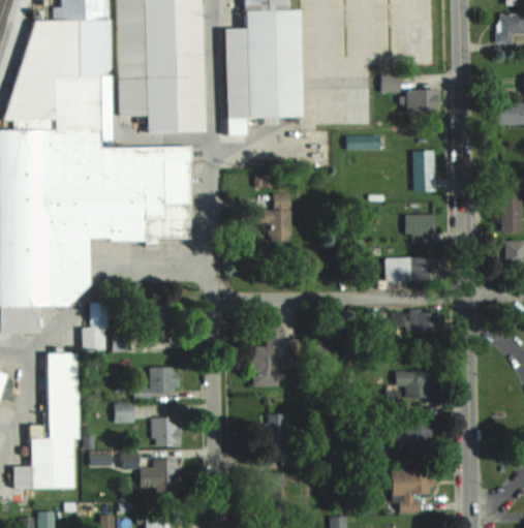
[(0,333),(41,333),(40,307),(69,307),(92,283),(91,238),(112,238),(112,242),(147,241),(147,246),(161,245),(161,240),(193,240),(190,161),(191,162),(191,147),(102,148),(101,75),(104,75),(111,68),(109,0),(60,0),(61,6),(54,7),(54,21),(34,21),(31,29),(24,27),(13,62),(21,64),(2,120),(13,120),(14,130),(0,130),(0,333)]
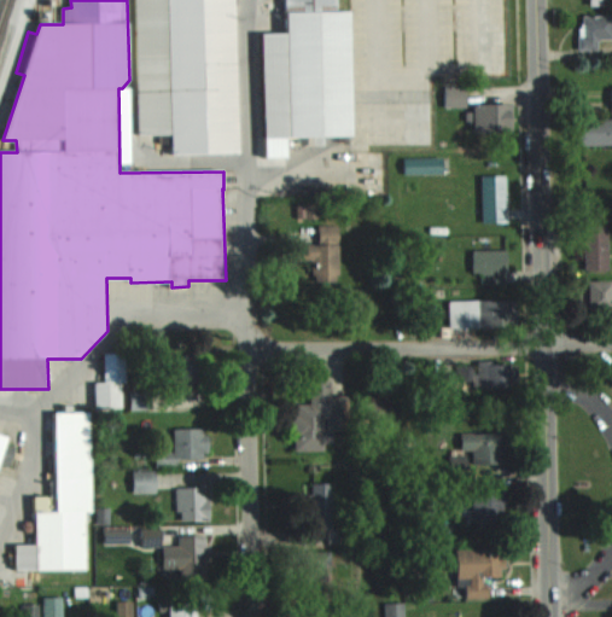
[(237,0),(242,153),(175,155),(174,134),(140,134),(137,0),(237,0)]
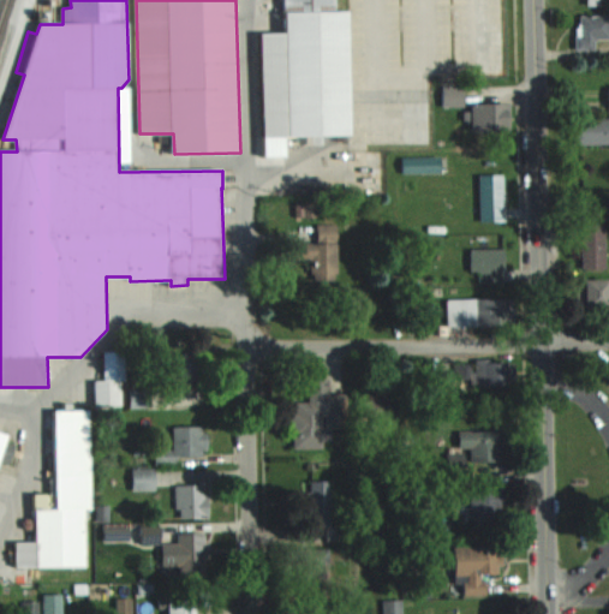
[(286,0),(286,34),(262,34),(264,137),(351,135),(348,11),(336,11),(335,0),(286,0)]
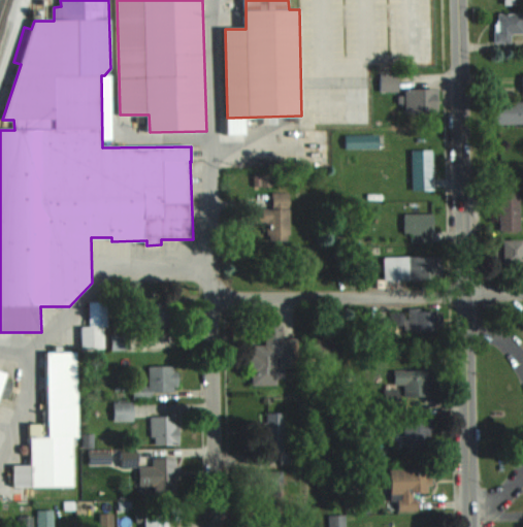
[(517,43),(517,33),(522,33),(522,13),(500,13),(500,43),(517,43)]
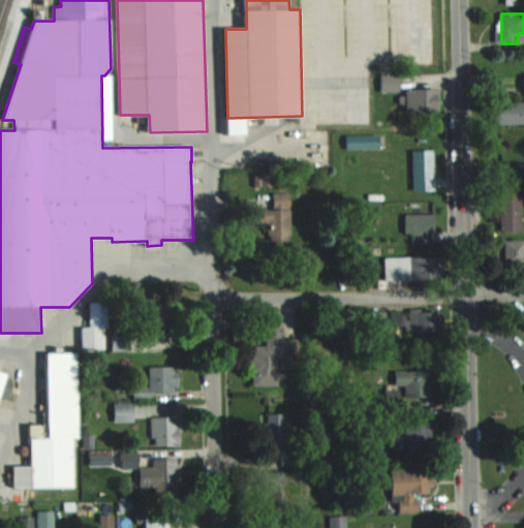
[(444,115),(444,90),(409,90),(409,115),(444,115)]
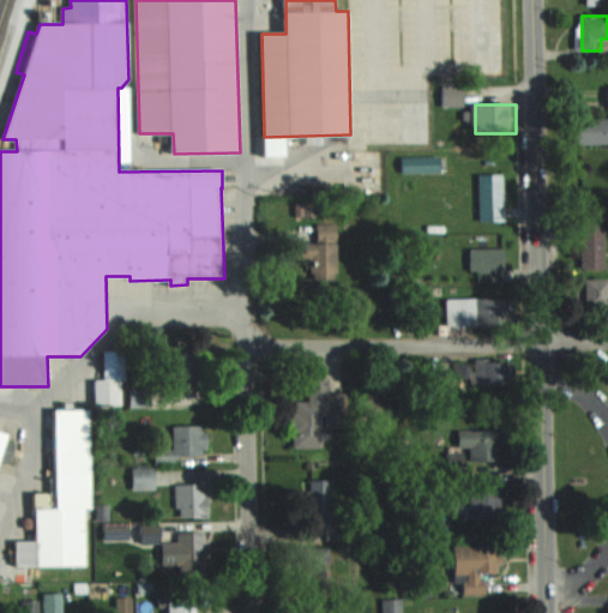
[(577,148),(607,148),(607,119),(577,119),(577,148)]
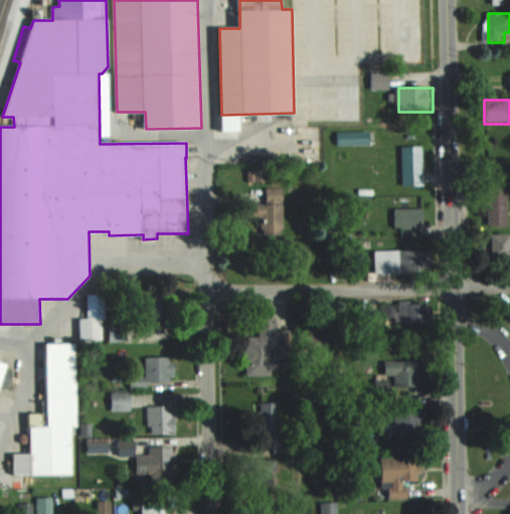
[(428,186),(428,147),(405,147),(405,186),(428,186)]
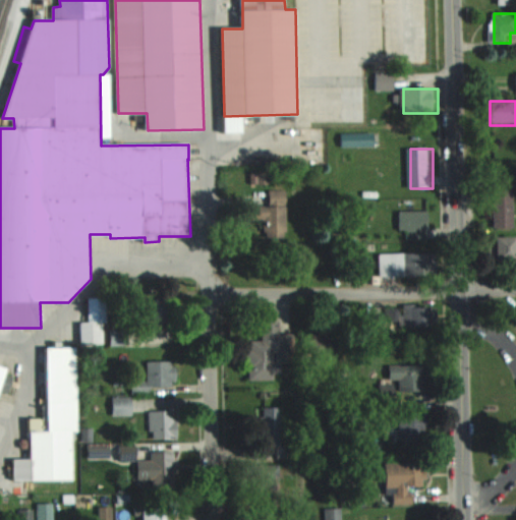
[(497,229),(515,229),(515,189),(497,189),(497,229)]
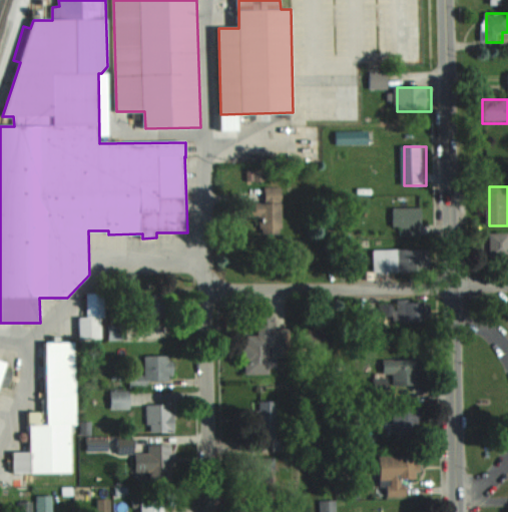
[(286,188),(269,188),(269,203),(255,203),(255,217),(259,217),(260,233),(287,232),(286,188)]
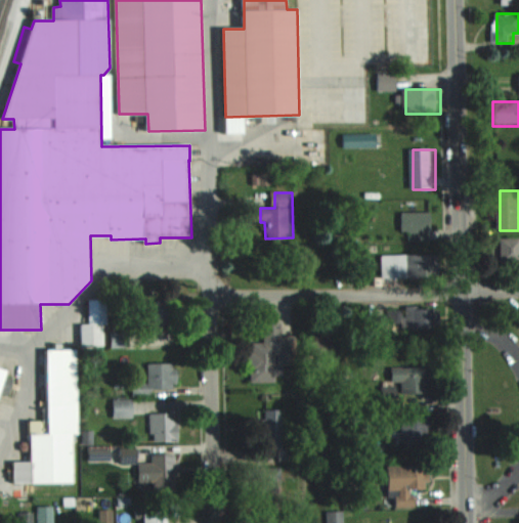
[(435,213),(404,213),(404,241),(435,241),(435,213)]
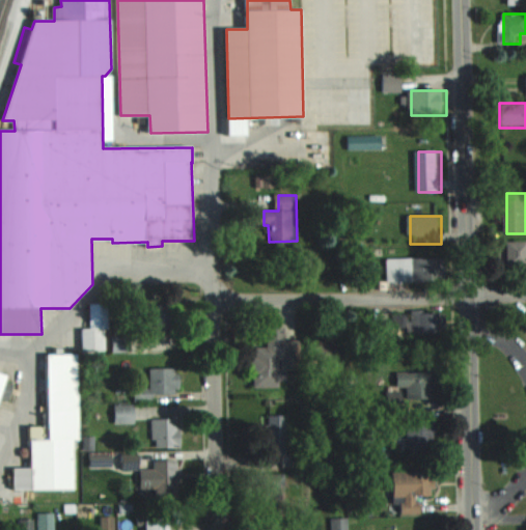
[(525,242),(501,243),(501,267),(525,266),(525,242)]
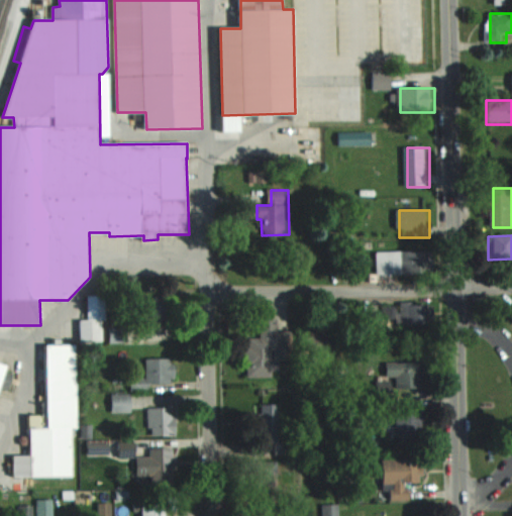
[(437,252),(380,252),(380,275),(437,275),(437,252)]
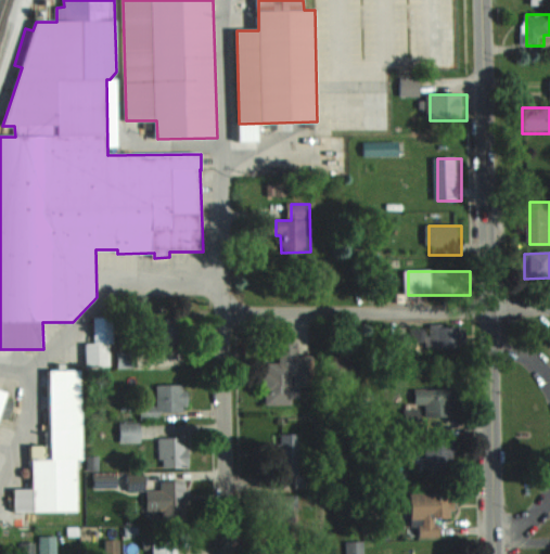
[(91,369),(116,368),(115,319),(100,319),(100,344),(91,344),(91,369)]
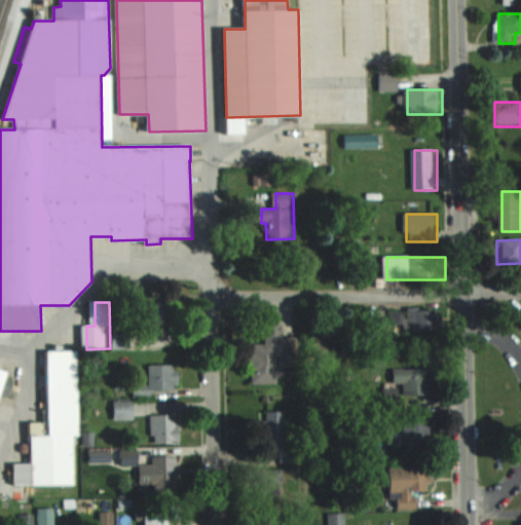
[(173,334),(173,303),(143,303),(143,334),(173,334)]
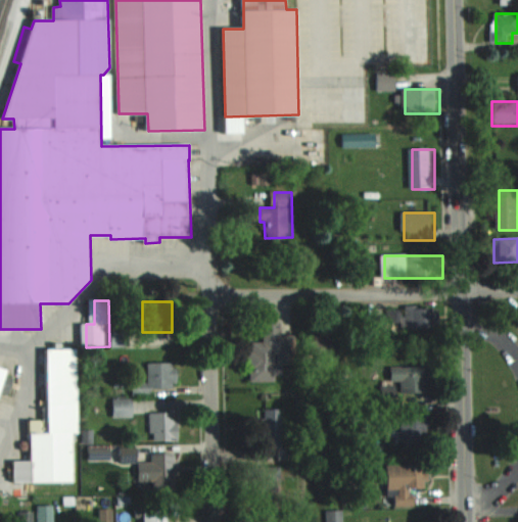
[(406,329),(442,329),(442,310),(395,310),(395,322),(406,322),(406,329)]
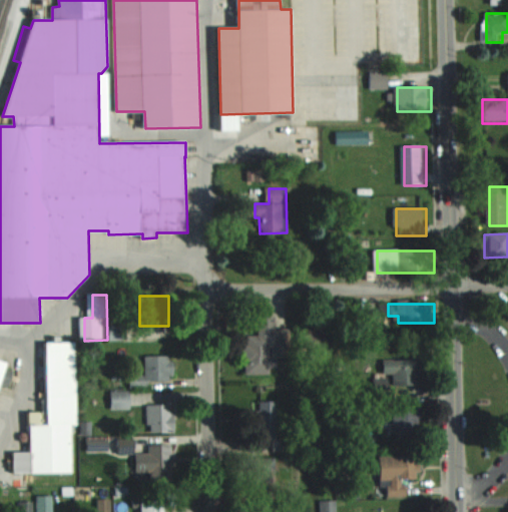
[(294,329),(279,329),(278,316),(262,317),(262,336),(248,336),(248,376),(275,376),(275,358),(294,358),(294,329)]
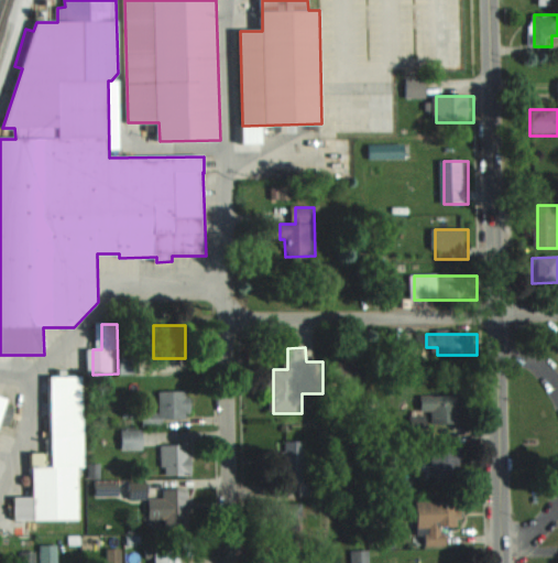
[(15,521),(15,497),(34,497),(33,454),(46,453),(46,467),(50,467),(50,436),(53,436),(52,377),(85,377),(85,467),(79,467),(79,520),(15,521)]
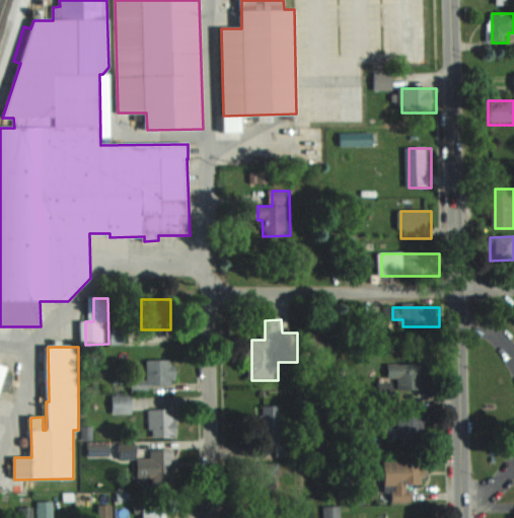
[(151,386),(180,386),(180,361),(151,361),(151,386)]
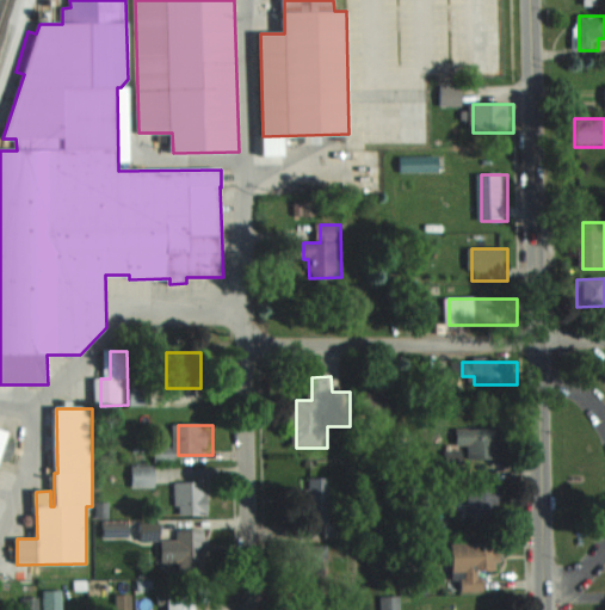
[(0,462),(1,458),(12,462),(19,443),(8,439),(10,432),(0,429),(0,462)]
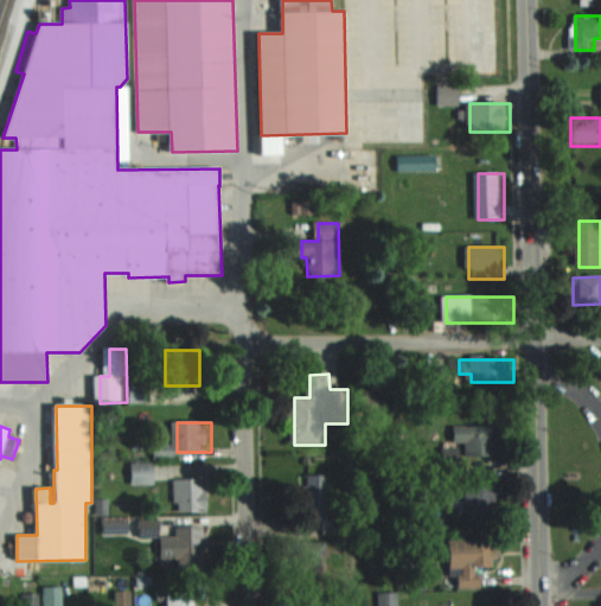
[(499,457),(499,427),(459,427),(459,445),(468,445),(468,457),(499,457)]
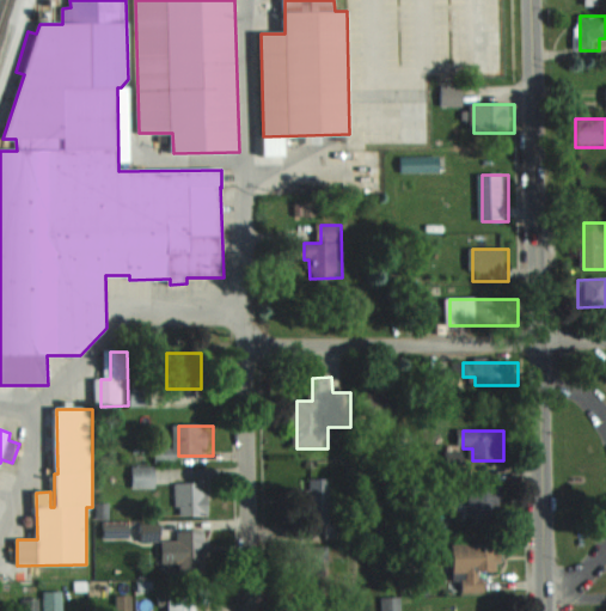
[(335,480),(310,480),(310,538),(335,538),(335,480)]
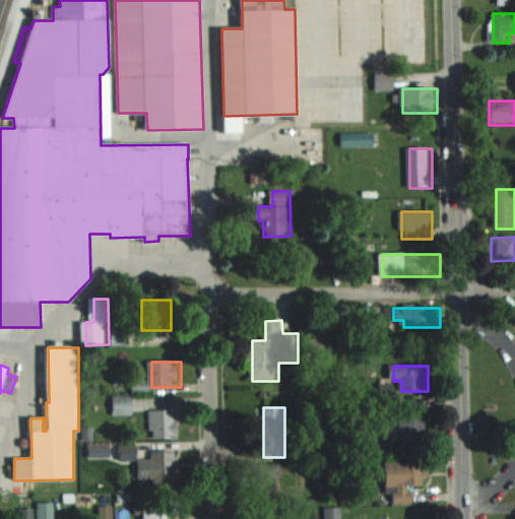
[(181,439),(181,411),(153,411),(153,439),(181,439)]
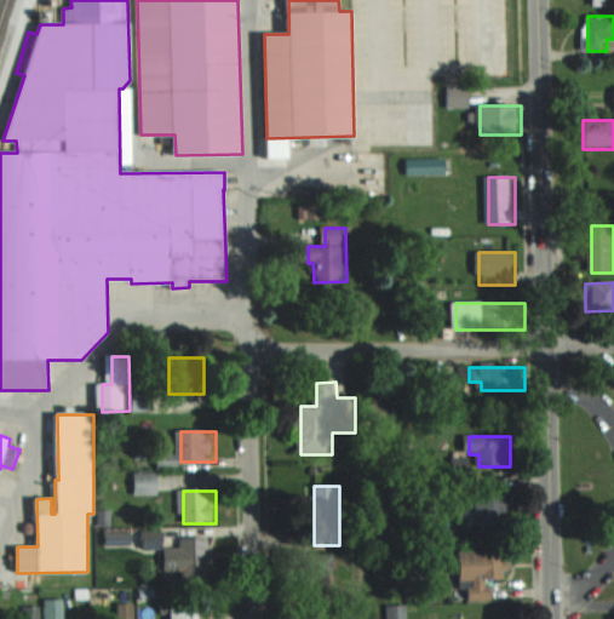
[(481,525),(512,525),(512,494),(481,494),(481,525)]
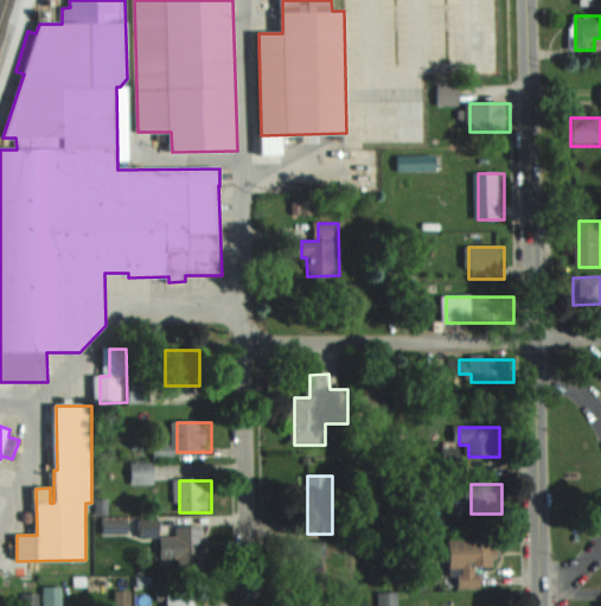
[(166,537),(166,560),(183,560),(183,572),(208,572),(208,528),(179,528),(179,537),(166,537)]
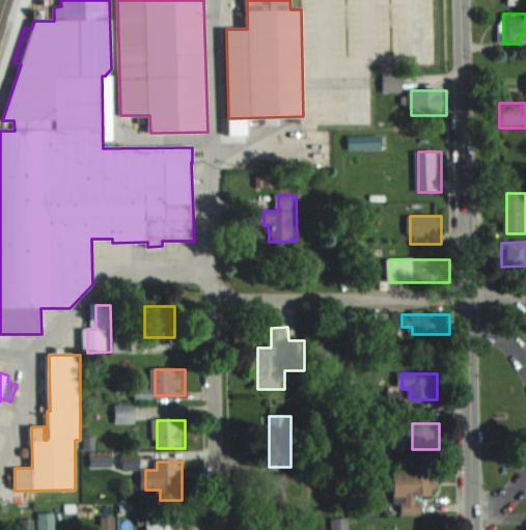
[(438,473),(396,473),(396,502),(405,502),(405,515),(424,515),(424,498),(438,498),(438,473)]
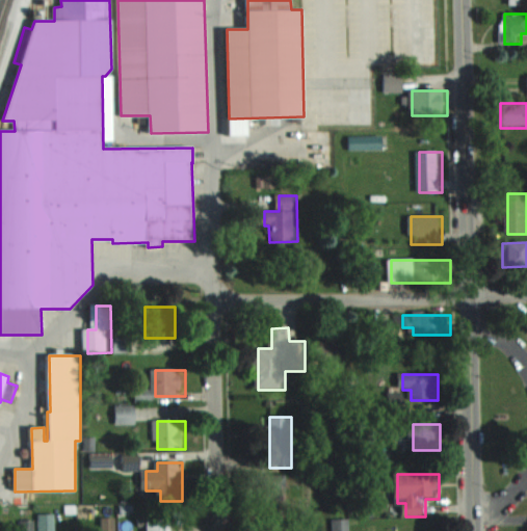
[(291,476),(268,476),(268,523),(291,523),(291,476)]
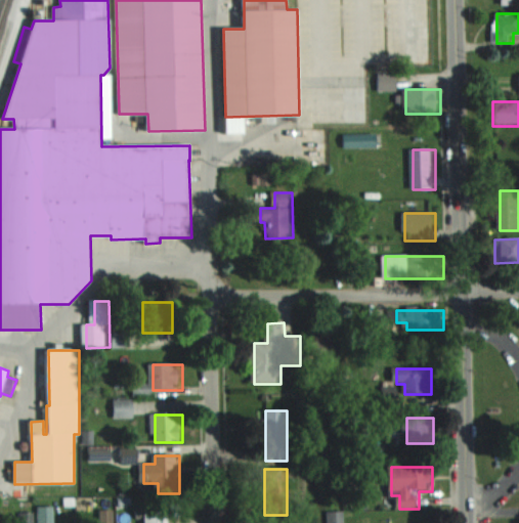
[(57,522),(57,507),(42,507),(42,522),(57,522)]
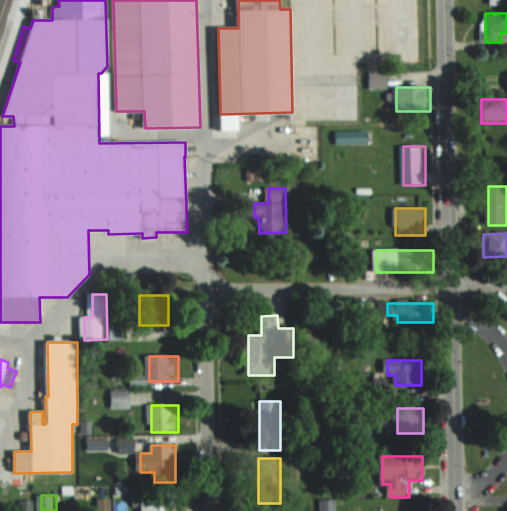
[(167,510),(167,500),(144,500),(144,510),(167,510)]
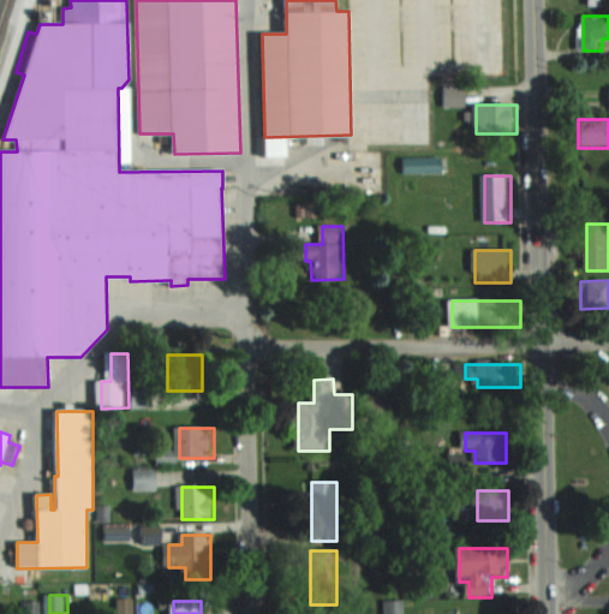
[(406,613),(407,601),(389,601),(388,613),(406,613)]
